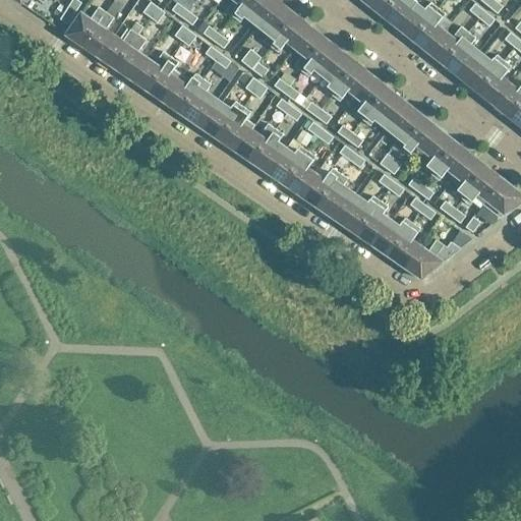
[(71,0),(59,19),(67,23),(80,3),(76,0),(71,0)]
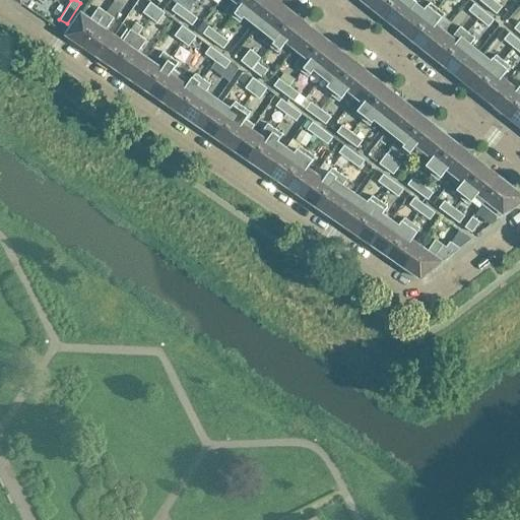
[(115,0),(113,0),(106,12),(82,46),(99,57),(114,35),(106,29),(122,5),(115,0)]
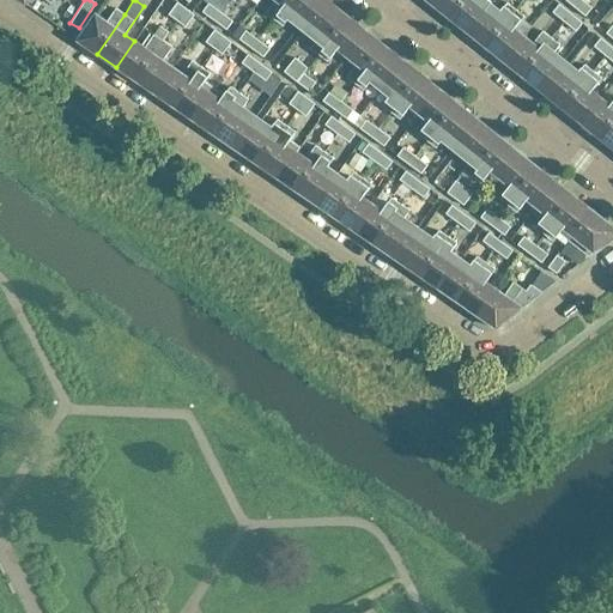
[(274,0),(265,12),(273,19),(287,0),(274,0)]
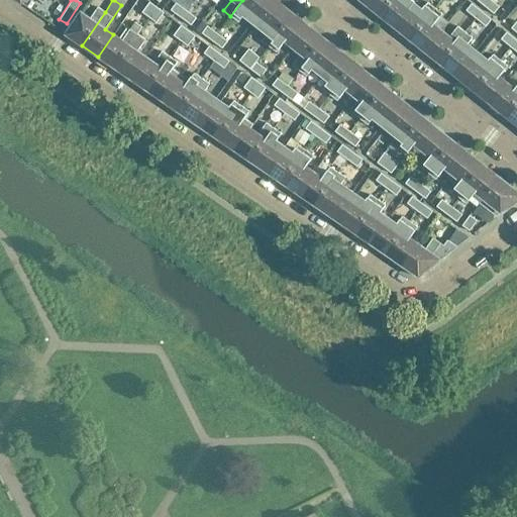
[(242,0),(230,16),(237,21),(241,16),(250,23),(269,0),(242,0)]
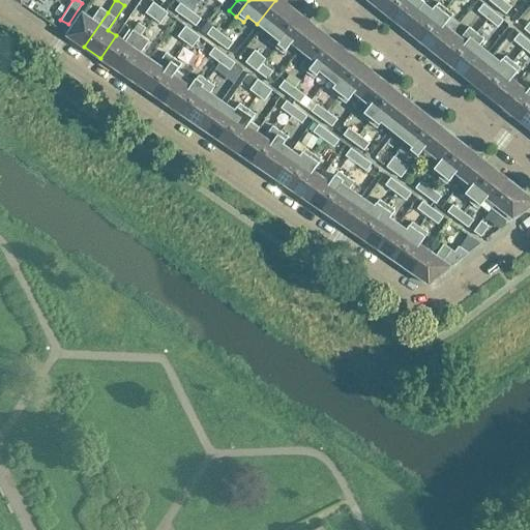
[(298,13),(282,0),(262,26),(272,35),(268,41),(272,46),(298,13)]
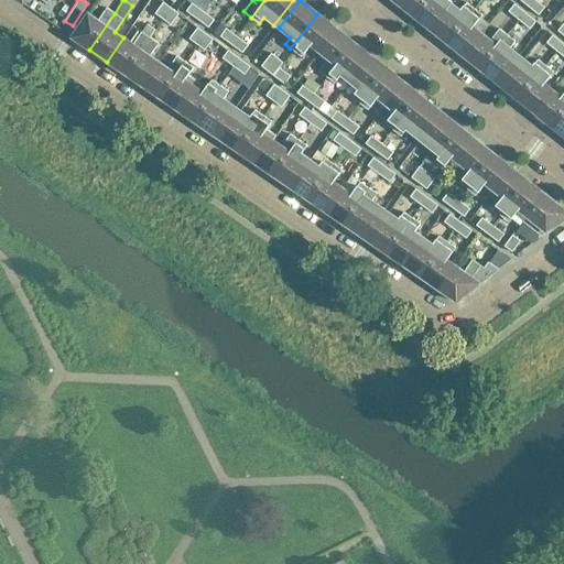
[(399,0),(397,3),(413,17),(425,0),(399,0)]
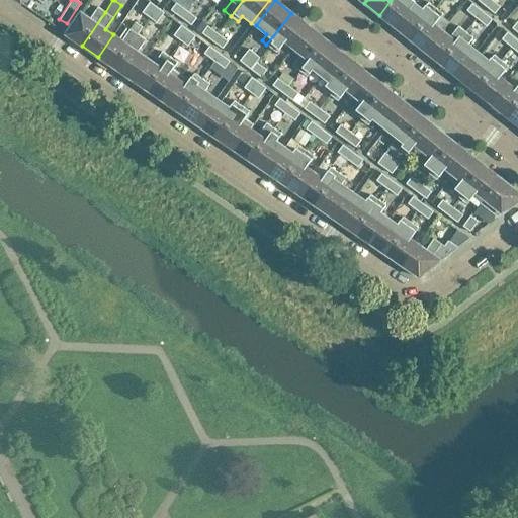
[(391,0),(379,15),(395,27),(415,2),(411,0),(391,0)]
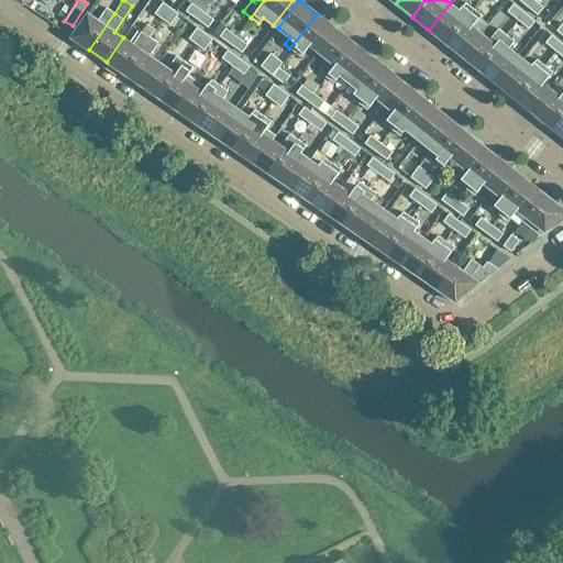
[(533,0),(530,0),(526,6),(537,14),(542,7),(533,0)]
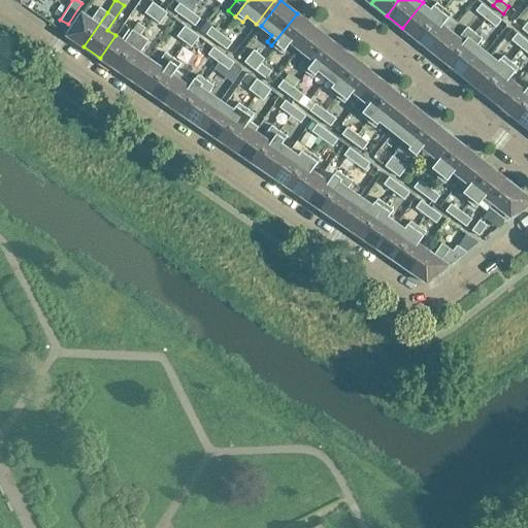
[(423,2),(402,28),(418,40),(443,7),(435,1),(430,8),(423,2)]
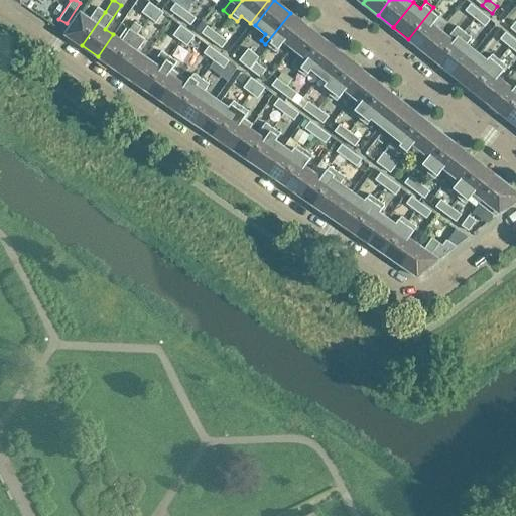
[(148,17),(155,7),(148,2),(141,12),(148,17)]
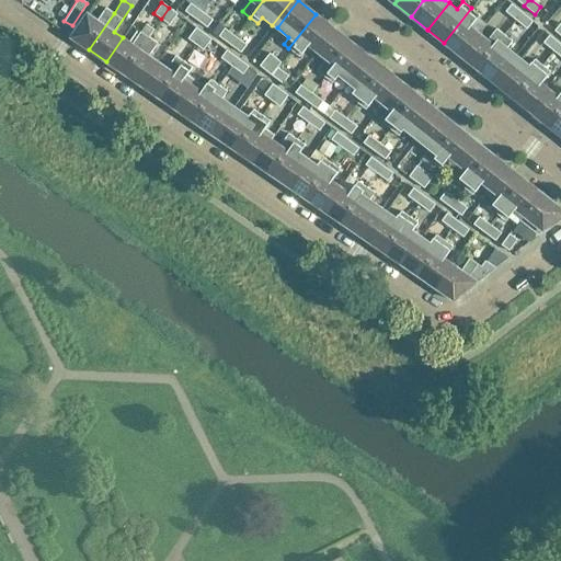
[(195,19),(201,11),(190,2),(184,11),(195,19)]
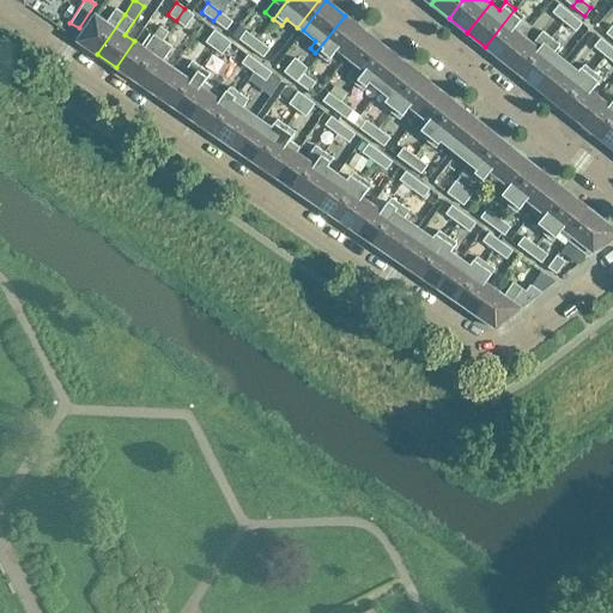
[(564,22),(570,13),(558,4),(552,12),(564,22)]
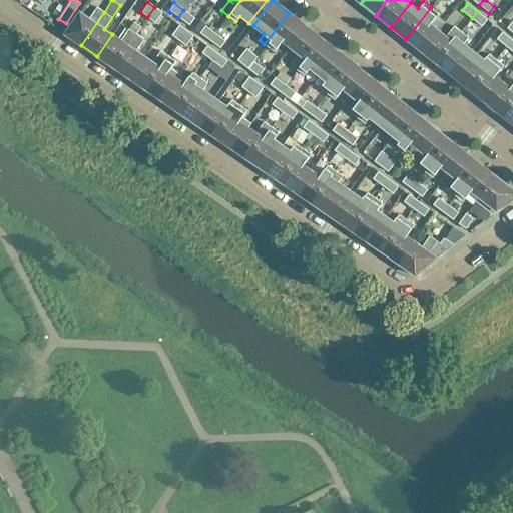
[(59,18),(65,8),(58,4),(52,13),(59,18)]
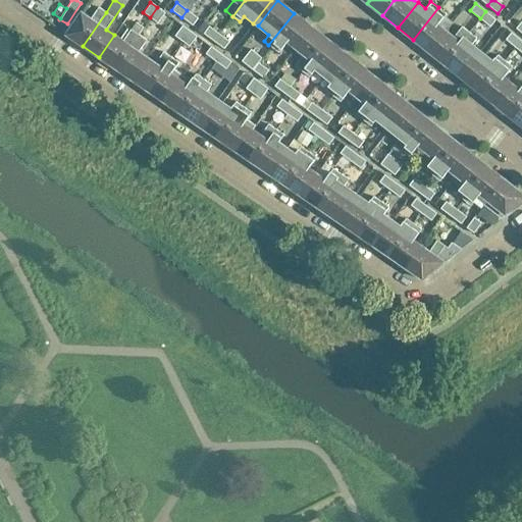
[(81,12),(65,35),(83,46),(106,12),(97,6),(90,18),(81,12)]
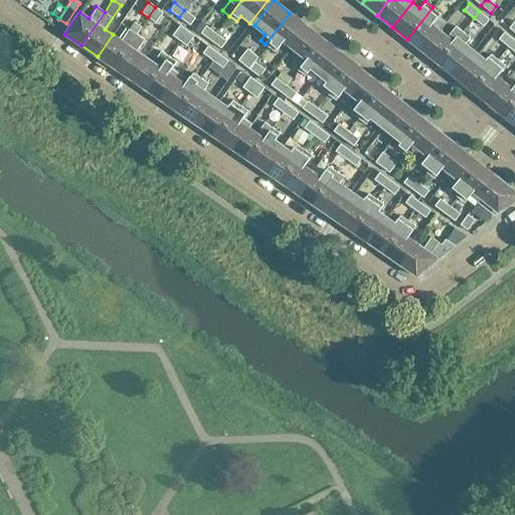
[(162,12),(155,7),(148,17),(155,22),(162,12)]
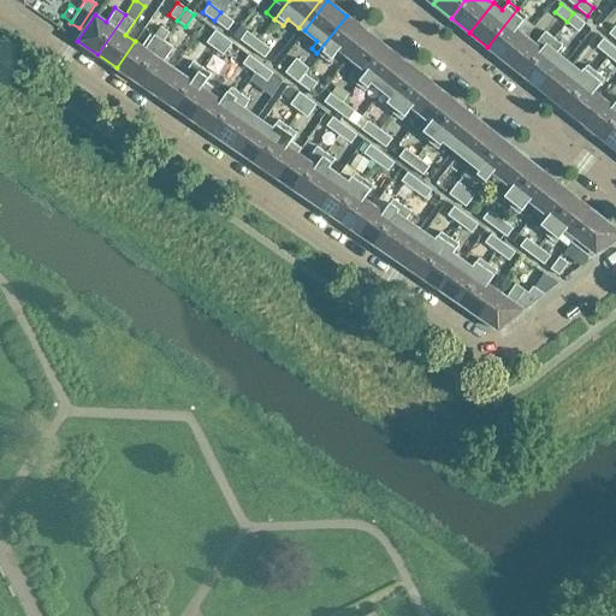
[(517,9),(487,47),(505,61),(525,37),(515,29),(526,16),(517,9)]
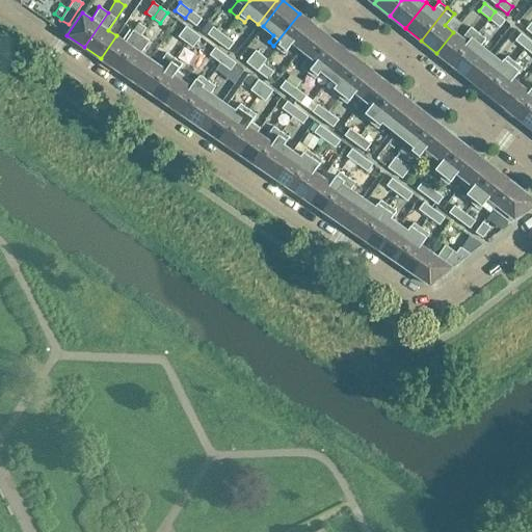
[(201,18),(190,10),(185,18),(195,25),(201,18)]
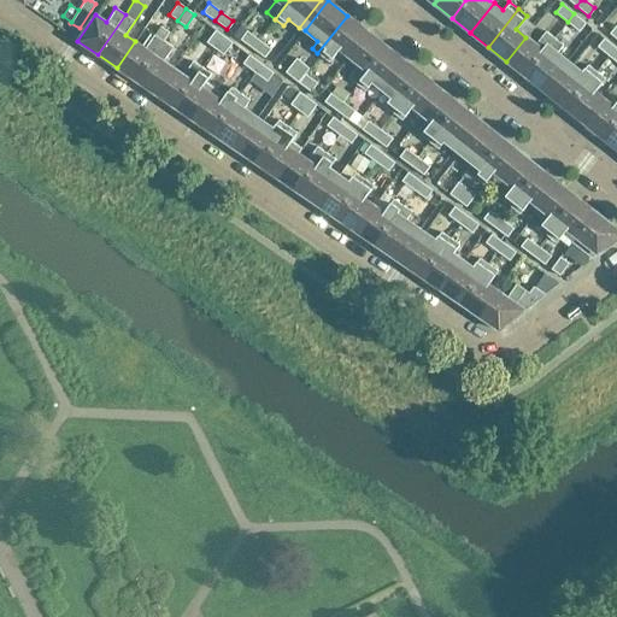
[(574,13),(568,22),(579,31),(585,23),(574,13)]
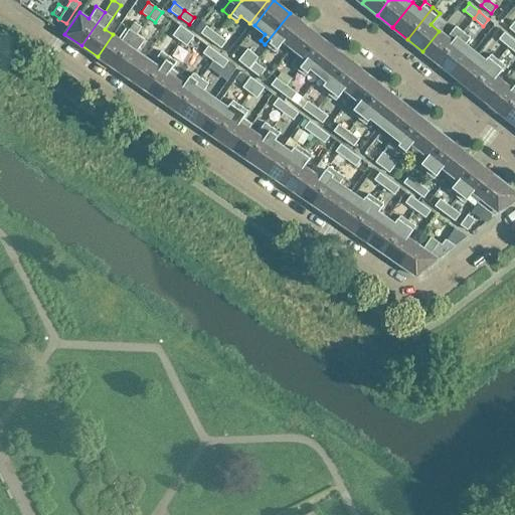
[(290,13),(265,44),(273,50),(275,51),(283,41),(289,46),(305,25),(290,13)]
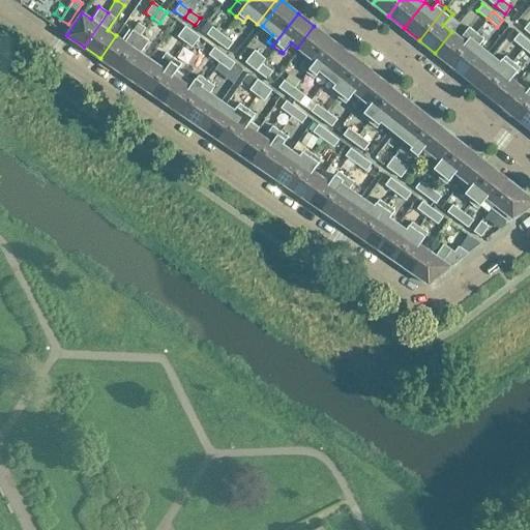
[(185,42),(194,32),(184,26),(177,36),(185,42)]
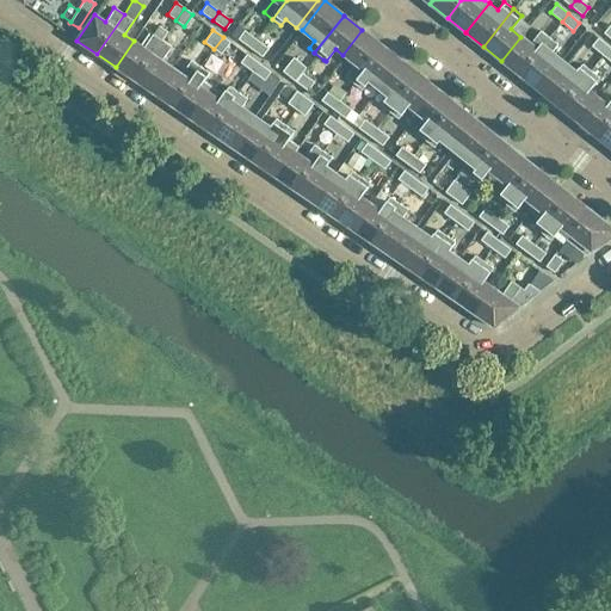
[(248,47),(255,39),(244,30),(238,38),(248,47)]
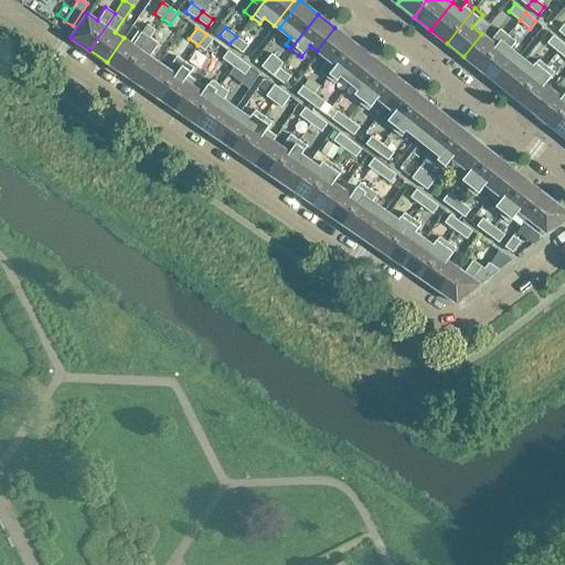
[(334,28),(317,51),(328,60),(319,71),(324,75),(352,41),(334,28)]
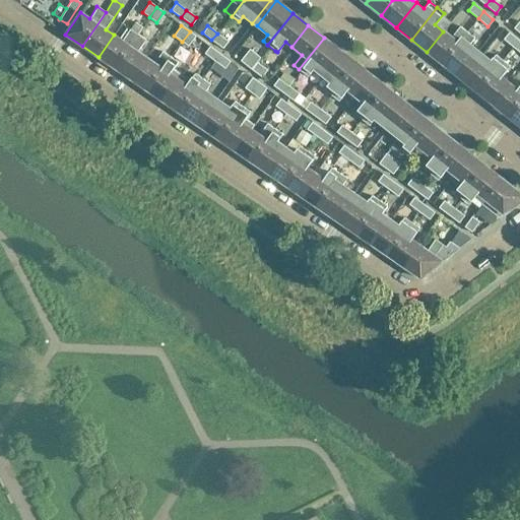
[(443,31),(427,52),(442,64),(467,33),(460,26),(451,37),(443,31)]
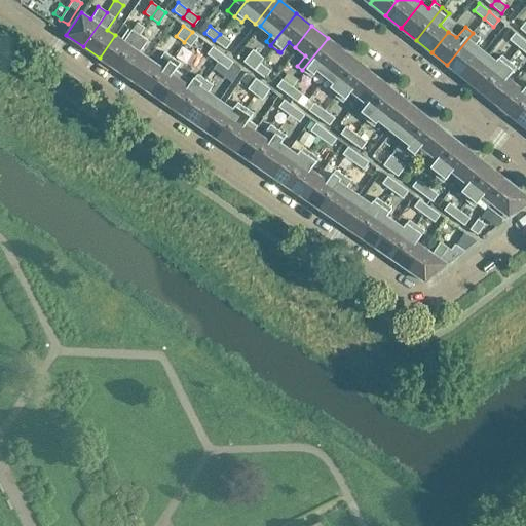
[(122,40),(115,35),(100,58),(116,69),(140,35),(130,29),(122,40)]
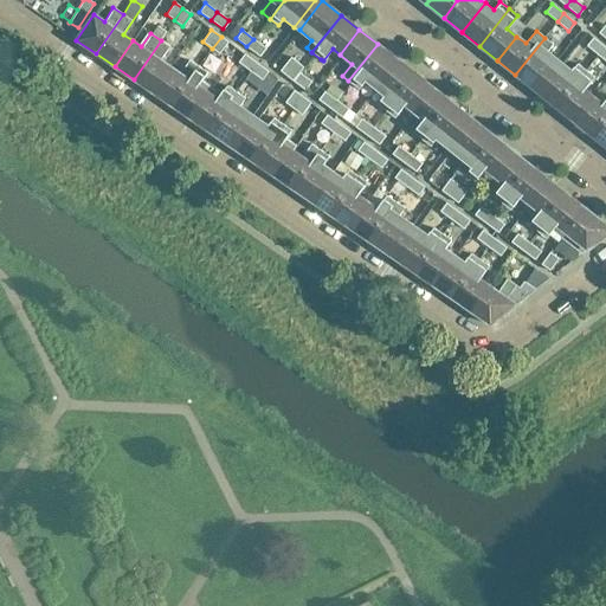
[(221,37),(212,49),(219,53),(227,42),(221,37)]
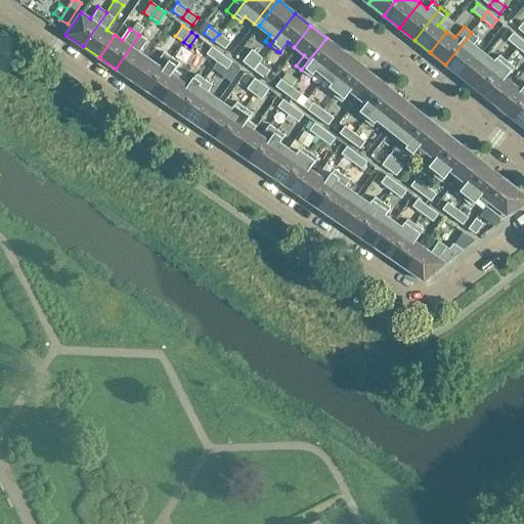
[(516,47),(522,40),(513,32),(507,39),(516,47)]
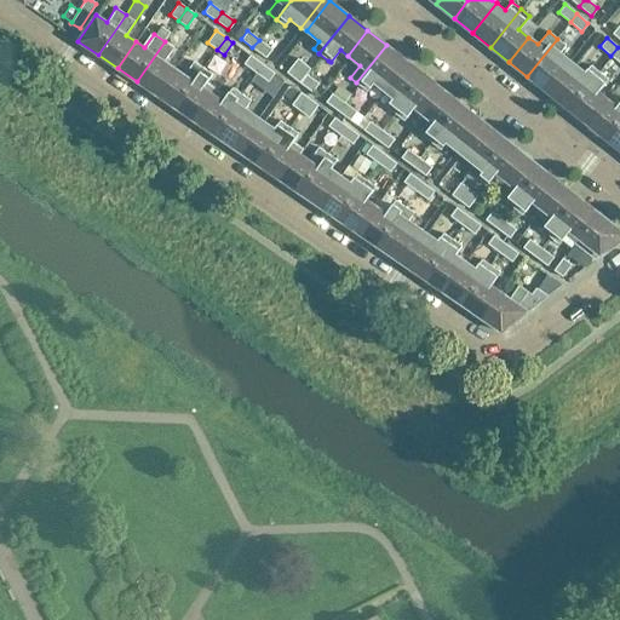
[(564,45),(557,39),(527,76),(545,91),(569,61),(558,52),(564,45)]
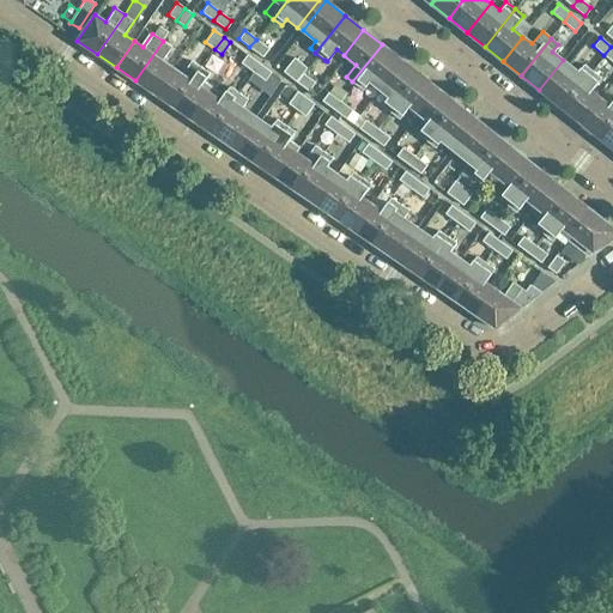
[(256,40),(249,47),(262,56),(268,48),(256,40)]
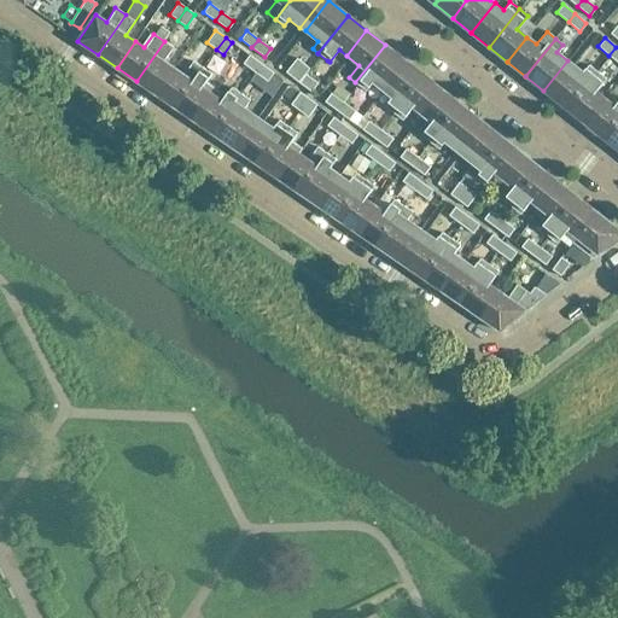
[(174,47),(164,41),(136,81),(157,95),(175,69),(164,62),(174,47)]
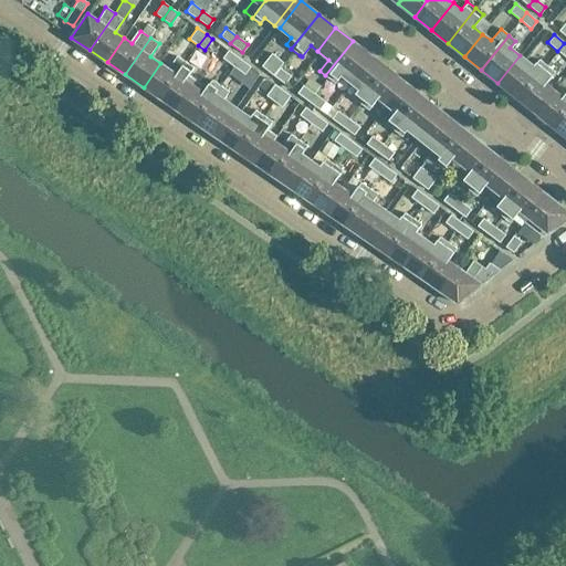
[(369,55),(353,41),(325,75),(334,83),(341,75),(348,82),(369,55)]
